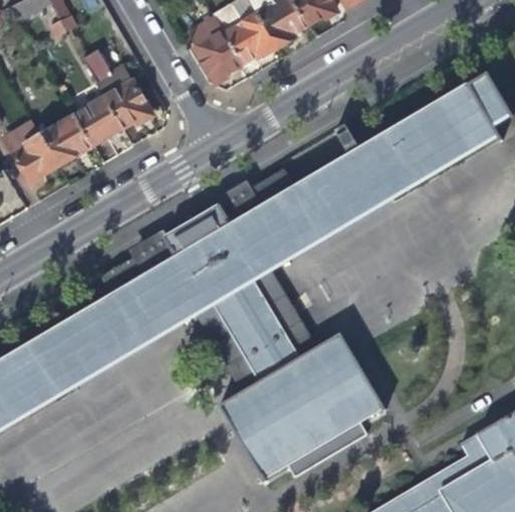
[(59,17),(68,13),(60,0),(51,0),(59,17)]
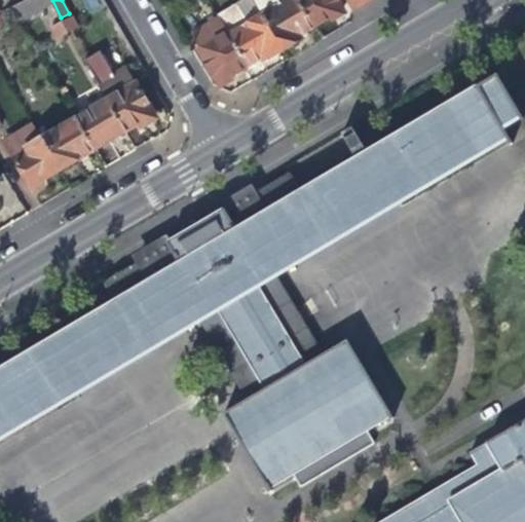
[(271,53),(282,47),(261,13),(248,21),(235,0),(216,12),(217,15),(247,64),(260,57),(264,59),(271,53)]
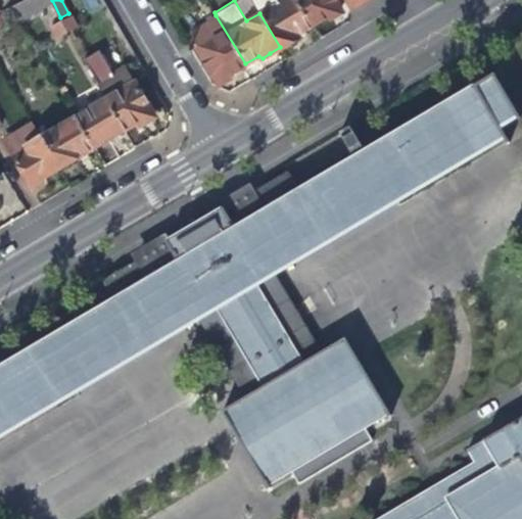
[(302,30),(311,26),(294,0),(264,0),(269,7),(259,13),(280,47),(294,39),(295,34),(302,30)]
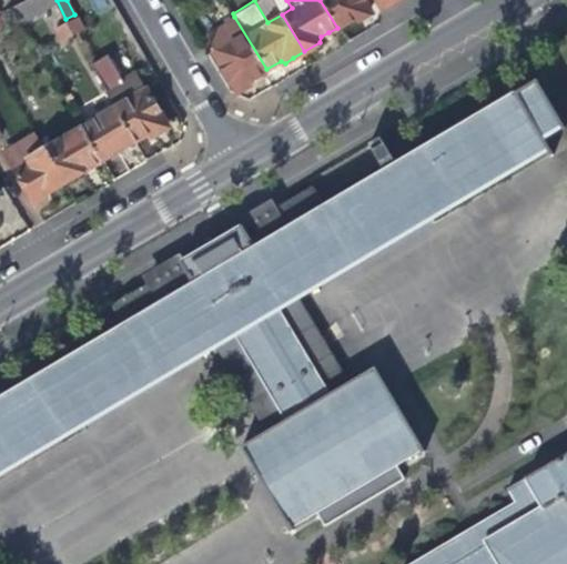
[(320,0),(337,28),(352,19),(368,9),(364,2),(368,0),(320,0)]
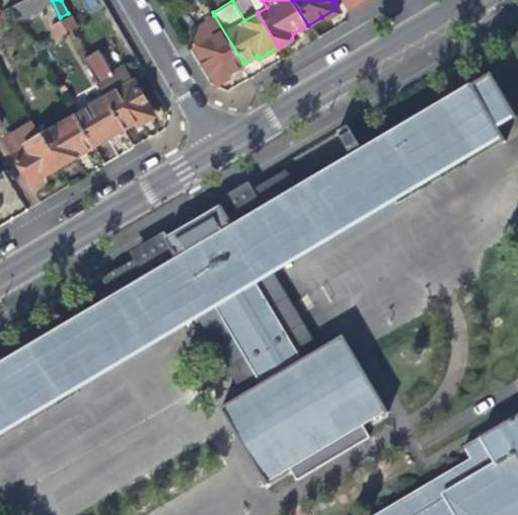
[(69,13),(61,18),(66,27),(74,23),(69,13)]
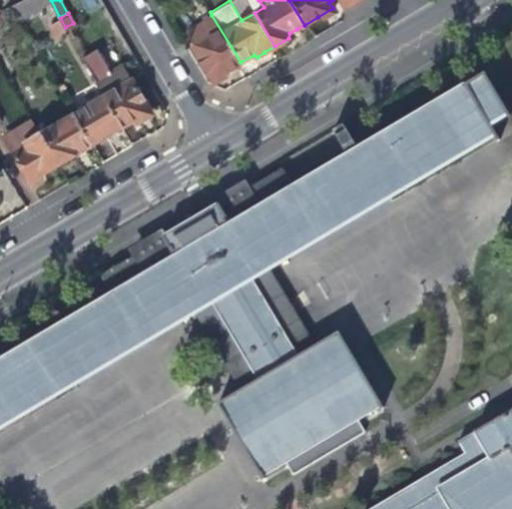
[(226,70),(240,62),(211,15),(184,31),(193,46),(191,46),(210,79),(226,70)]
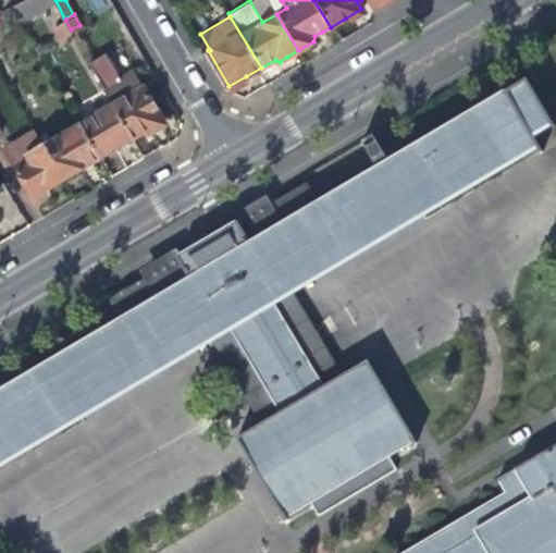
[(60,35),(71,29),(65,20),(54,25),(60,35)]
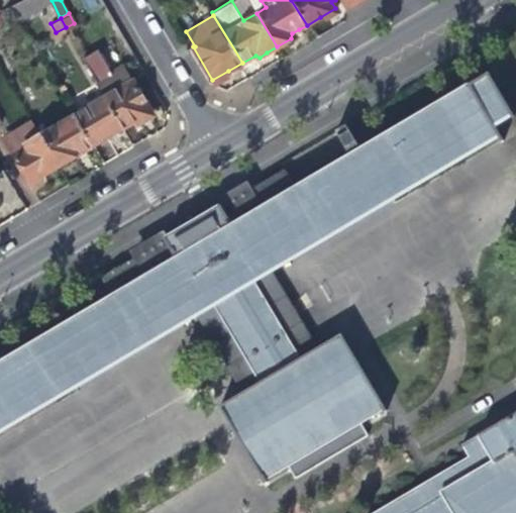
[(81,58),(95,82),(110,73),(96,48),(81,58)]
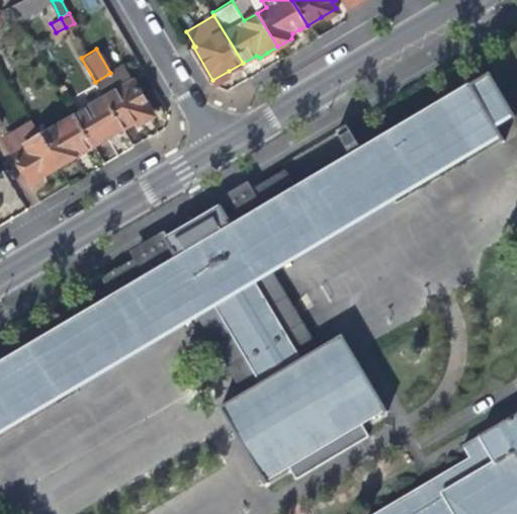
[(138,116),(150,110),(123,65),(110,73),(95,82),(103,95),(121,126),(138,116)]
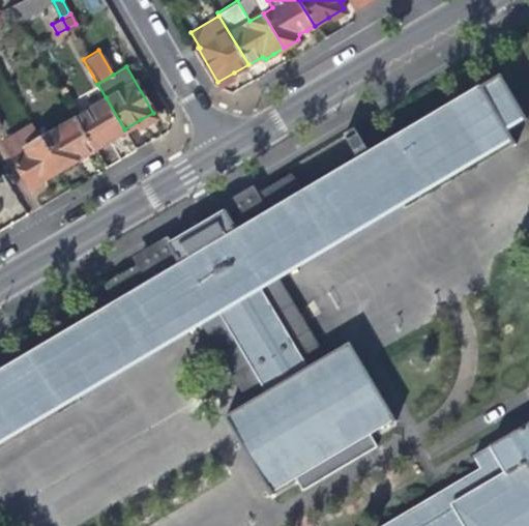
[(115,299),(0,367),(0,436),(200,320),(246,401),(327,352),(278,273),(511,135),(505,124),(524,113),(500,71),(301,188),(290,170),(252,193),(247,186),(223,202),(226,208),(211,217),(199,225),(184,233),(168,242),(165,236),(138,253),(142,259),(105,282),(115,299)]
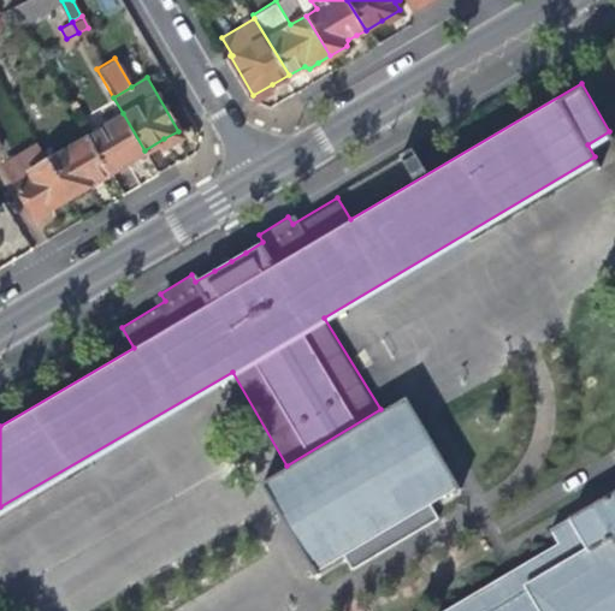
[(126,160),(145,150),(123,113),(87,135),(108,172),(126,160)]
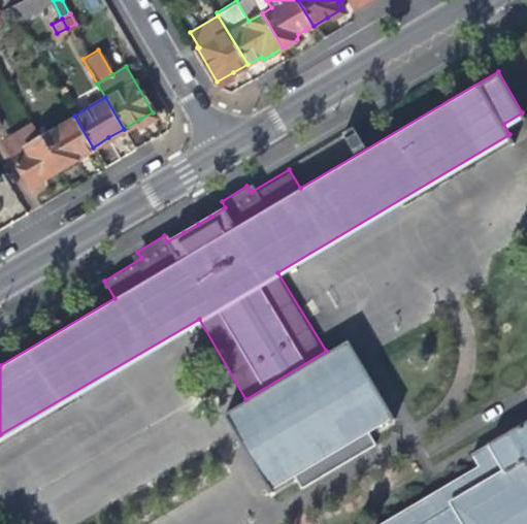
[(77,156),(93,148),(74,116),(41,134),(60,166),(77,156)]
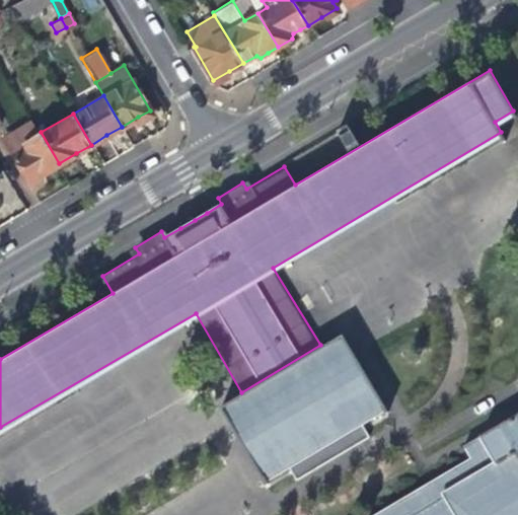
[(0,134),(10,150),(26,141),(17,125),(0,134)]
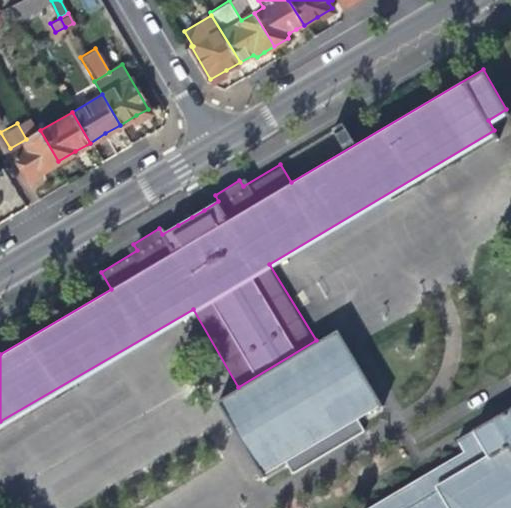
[(48,167),(58,161),(40,130),(26,139),(10,148),(27,179),(48,167)]
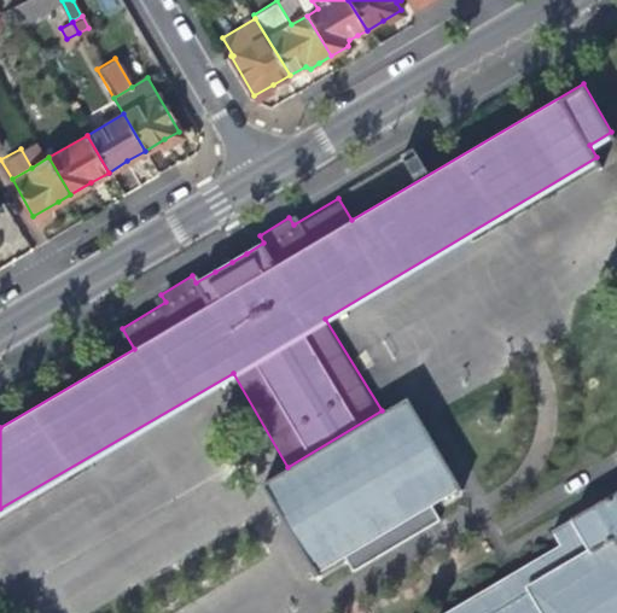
[(407,396),(382,410),(287,467),(261,483),(278,512),(304,556),(312,568),(336,554),(351,582),(449,523),(434,496),(457,482),(441,455),(407,396)]
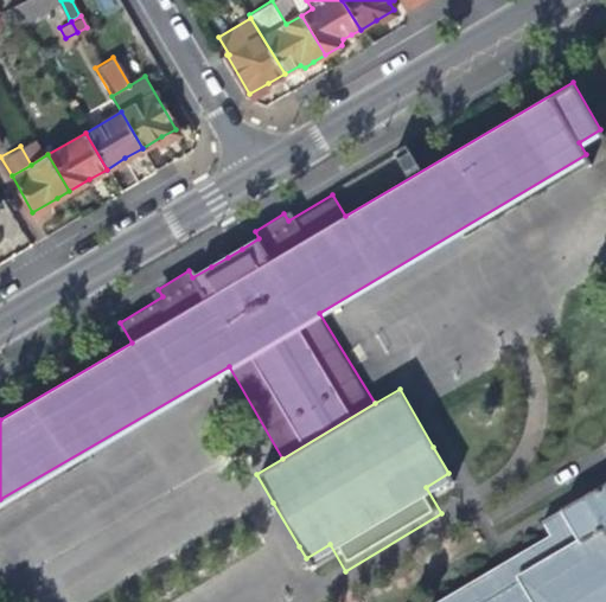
[(605,480),(540,520),(548,532),(429,601),(605,601),(605,480)]
